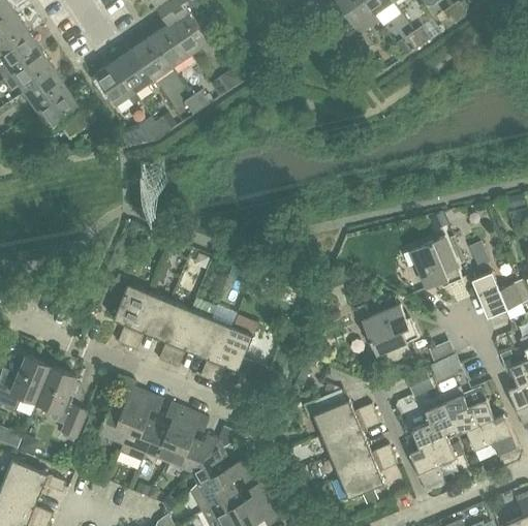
[(0,28),(17,18),(4,0),(2,0),(0,1),(0,28)]
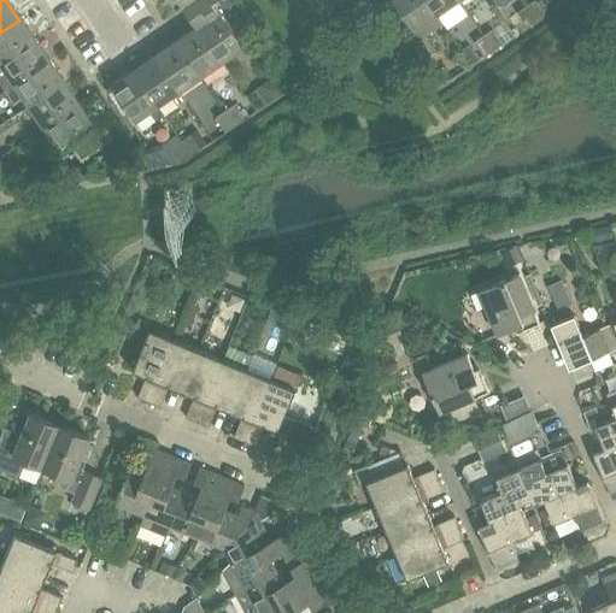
[(175,0),(182,10),(197,0),(175,0)]
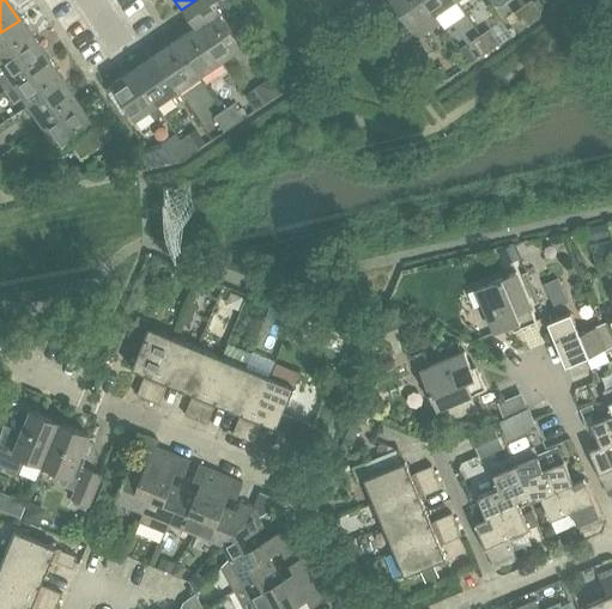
[(195,0),(181,10),(195,30),(197,30),(218,14),(211,4),(217,0),(195,0)]
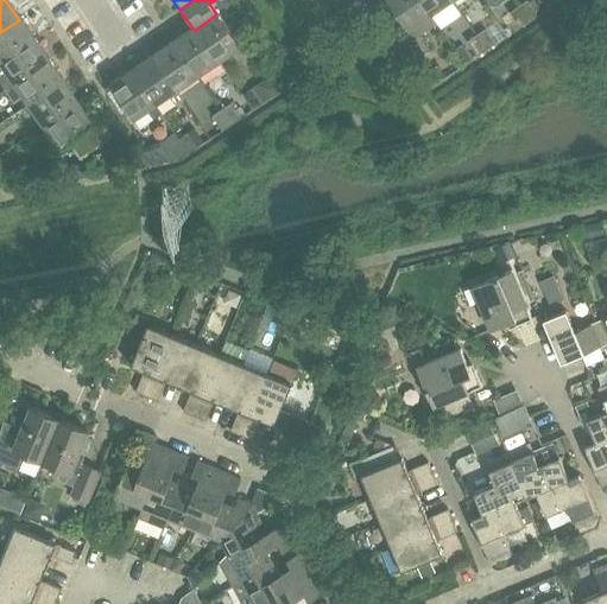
[(435,26),(429,18),(417,0),(385,0),(413,40),(435,26)]
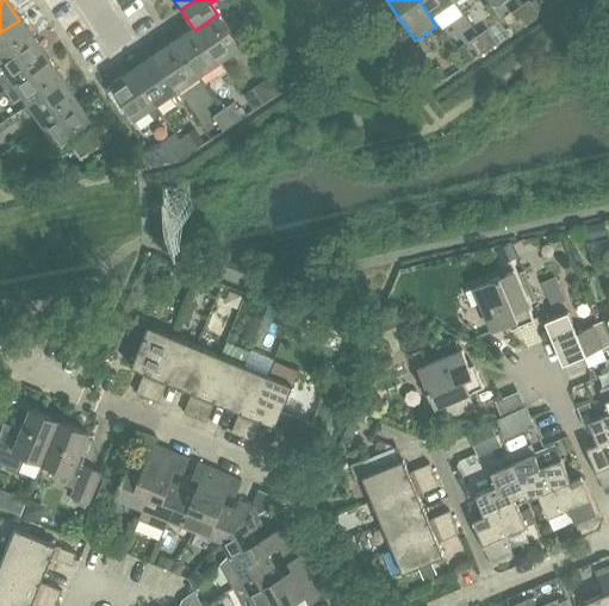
[(449,0),(418,0),(430,18),(452,4),(449,0)]
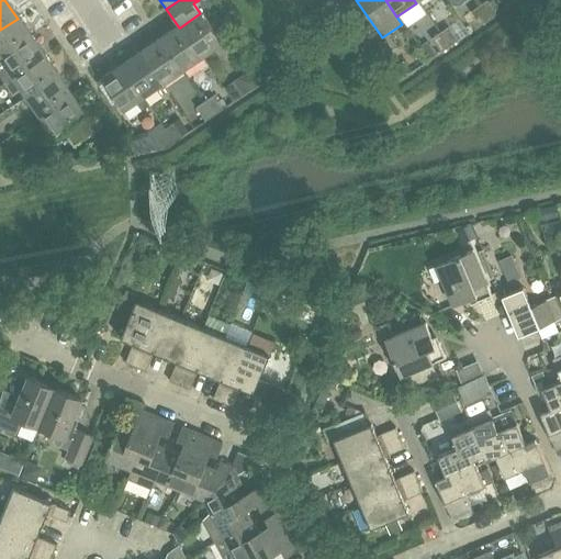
[(551,0),(540,0),(531,6),(540,18),(557,7),(551,0)]
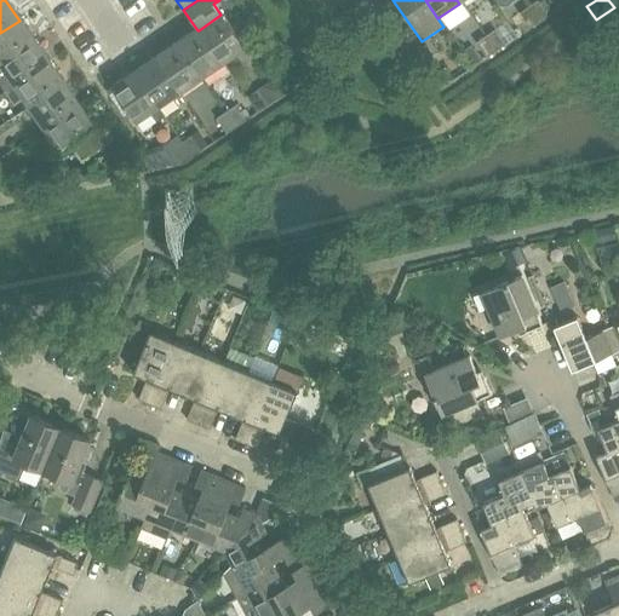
[(537,4),(528,10),(538,24),(548,18),(537,4)]
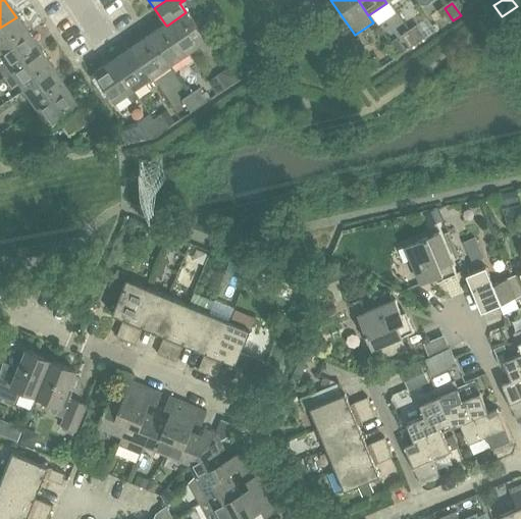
[(453,20),(445,8),(436,13),(445,26),(453,20)]
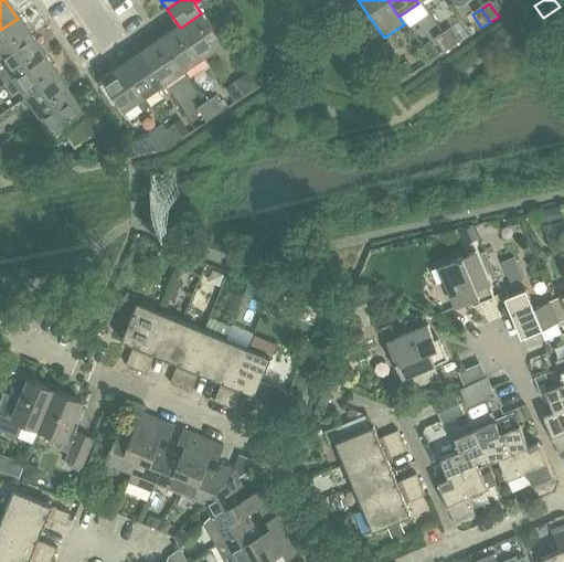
[(201,13),(181,28),(203,60),(215,51),(222,61),(230,55),(201,13)]
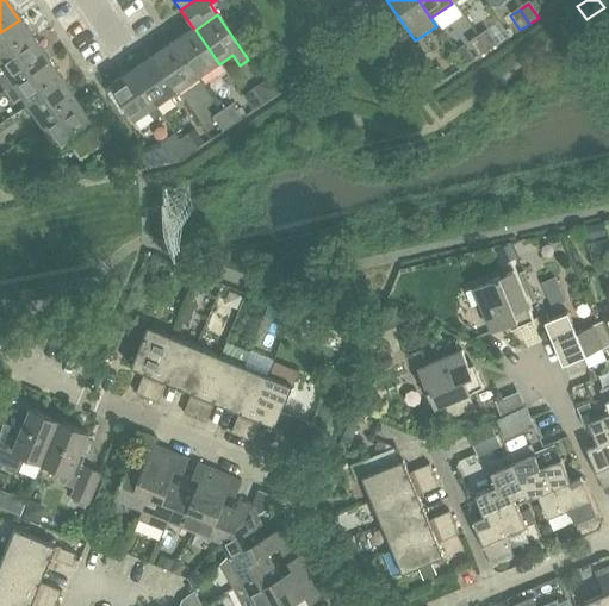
[(33,42),(19,20),(0,32),(0,64),(33,42)]
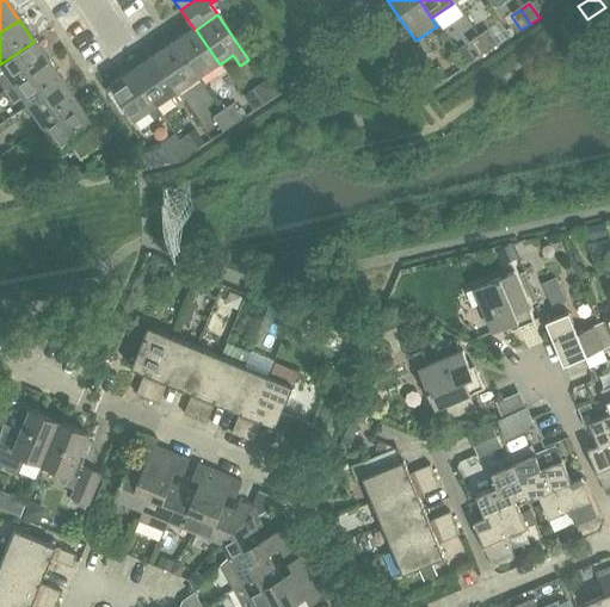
[(196,30),(195,30),(174,44),(198,79),(220,64),(196,30)]
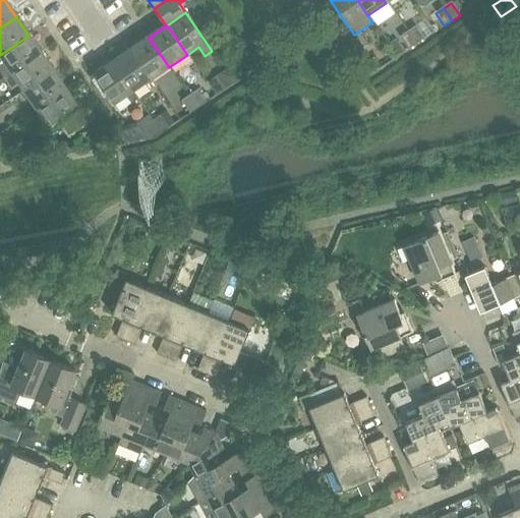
[(414,27),(407,33),(415,46),(423,40),(414,27)]
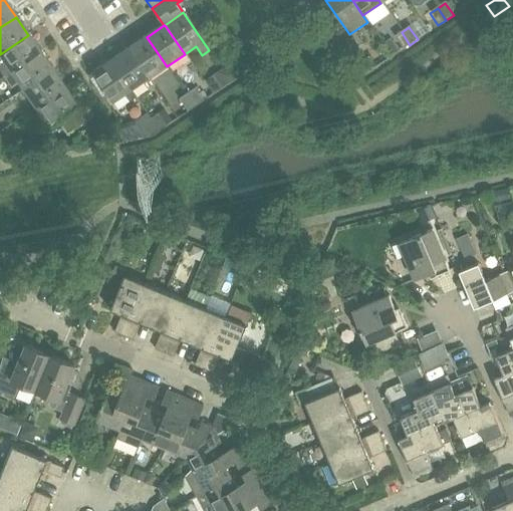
[(410,45),(402,32),(394,37),(402,50),(410,45)]
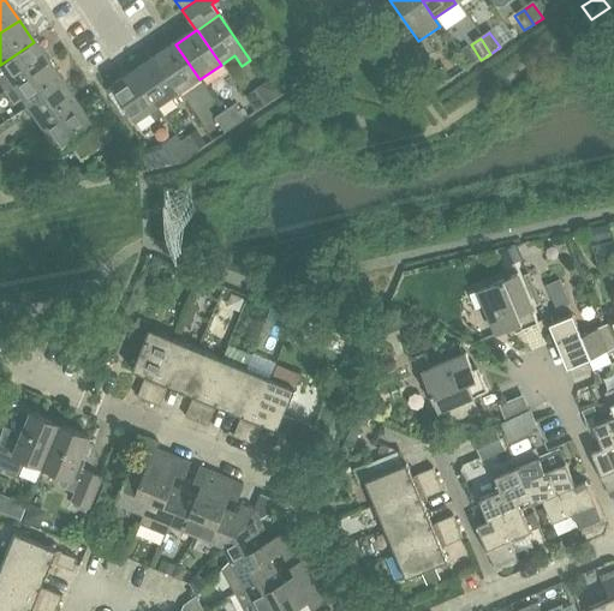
[(0,87),(5,94),(49,64),(34,42),(0,65),(0,87)]
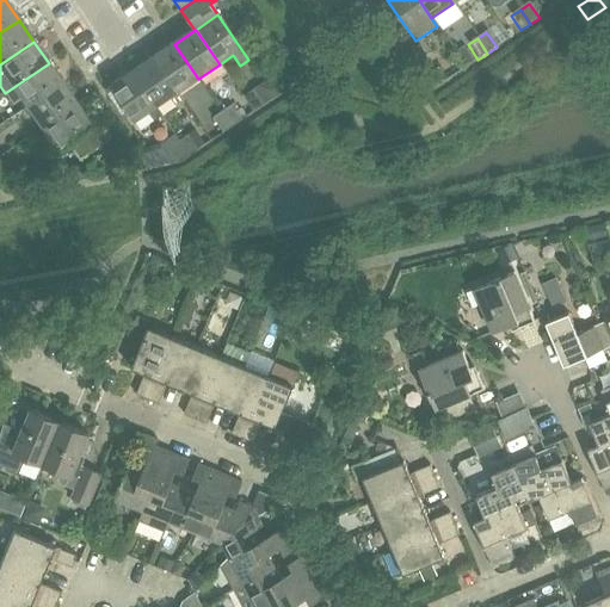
[(198,79),(174,44),(153,59),(177,93),(198,79)]
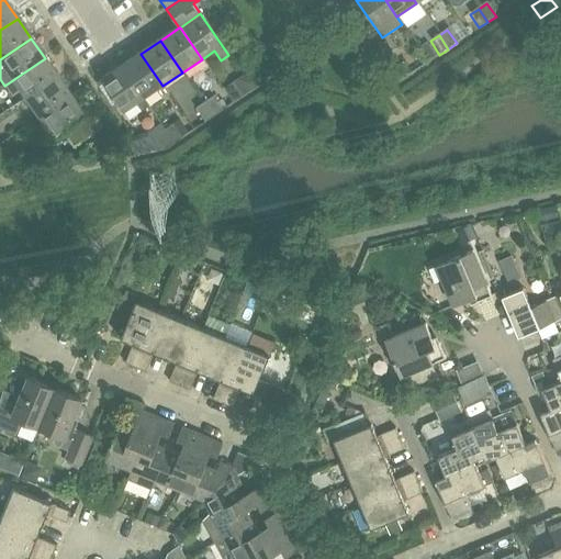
[(168,94),(163,86),(141,54),(121,67),(143,99),(156,90),(161,99),(168,94)]
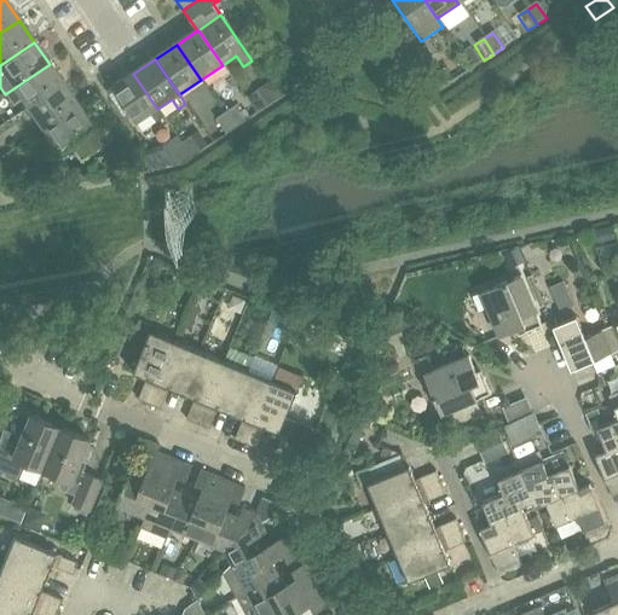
[(64,86),(50,64),(5,94),(13,108),(23,102),(29,110),(64,86)]
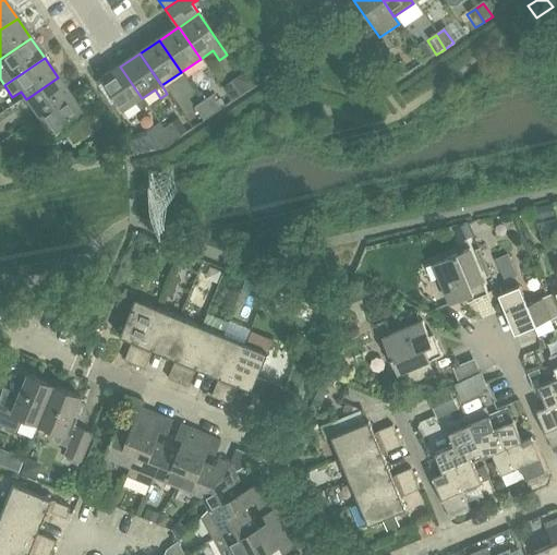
[(392,84),(401,79),(392,65),(384,71),(392,84)]
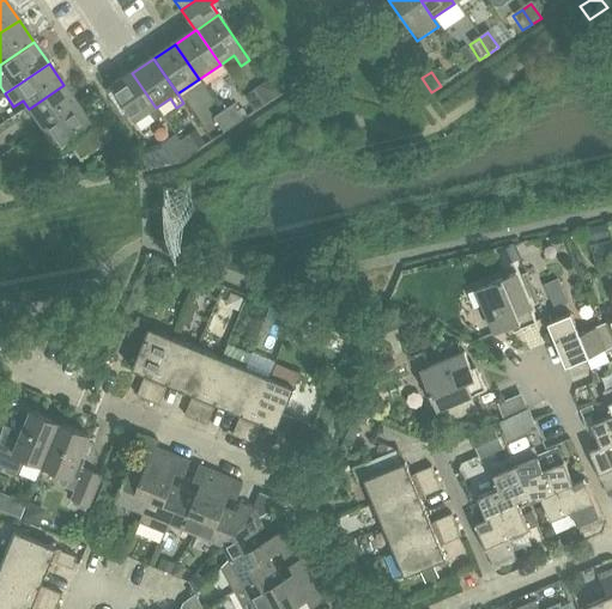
[(156,109),(156,108),(132,73),(109,89),(133,123),(147,114),(155,123),(163,119),(156,109)]
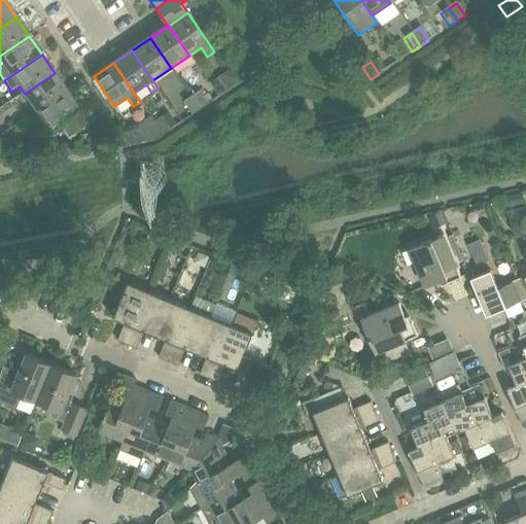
[(37,112),(67,92),(55,73),(25,94),(37,112)]
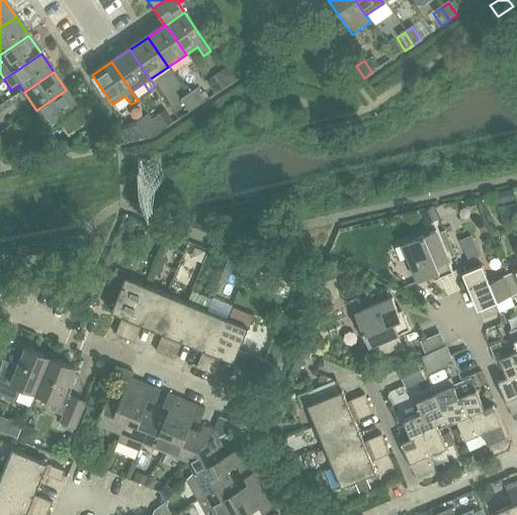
[(214,96),(223,91),(213,78),(205,84),(214,96)]
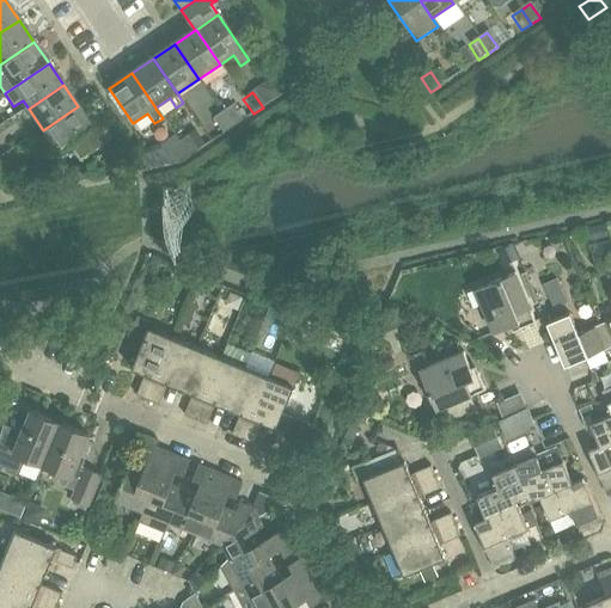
[(92,127),(78,106),(43,130),(52,143),(42,149),(49,161),(61,153),(59,152),(68,145),(80,161),(111,141),(98,123),(92,127)]
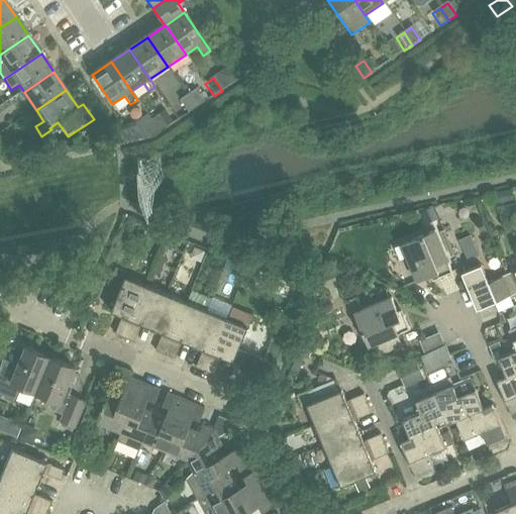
[(195,91),(188,96),(196,108),(204,103),(195,91)]
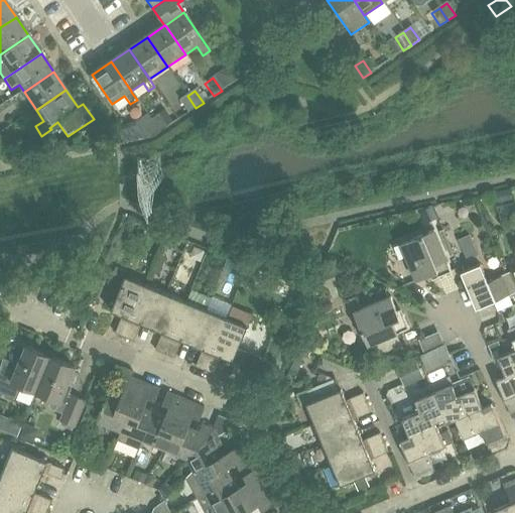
[(188,114),(196,108),(187,96),(179,101),(188,114)]
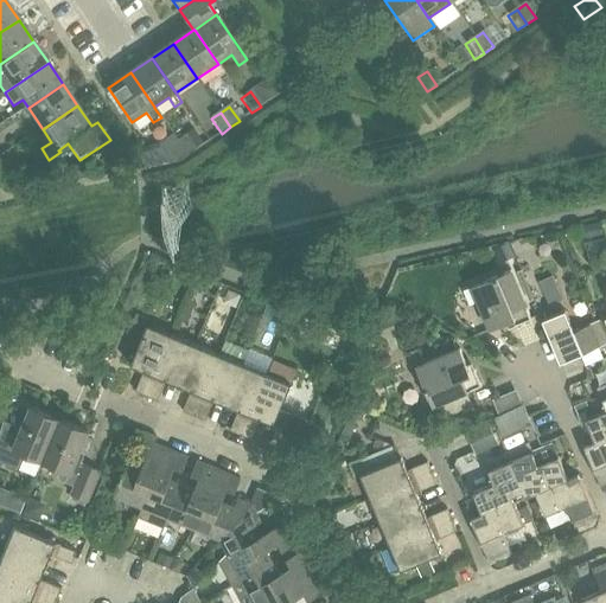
[(187,156),(178,141),(173,135),(158,146),(171,164),(179,162),(187,156)]
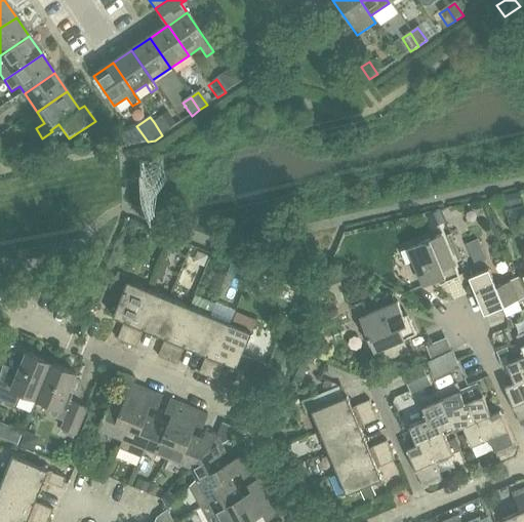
[(170,130),(162,117),(154,122),(162,135),(170,130)]
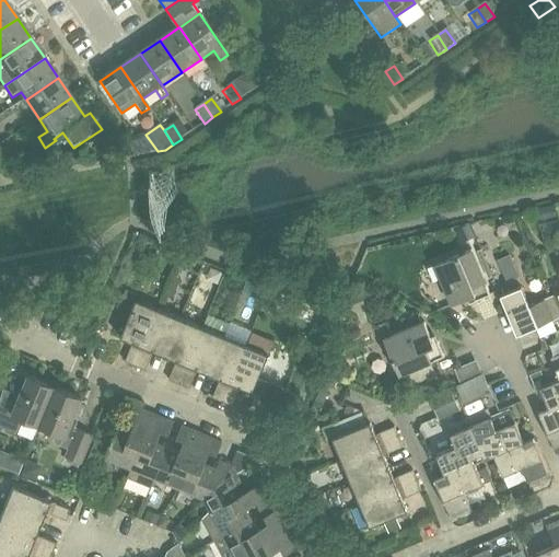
[(470,252),(434,267),(451,308),(472,299),(474,303),(489,297),(470,252)]
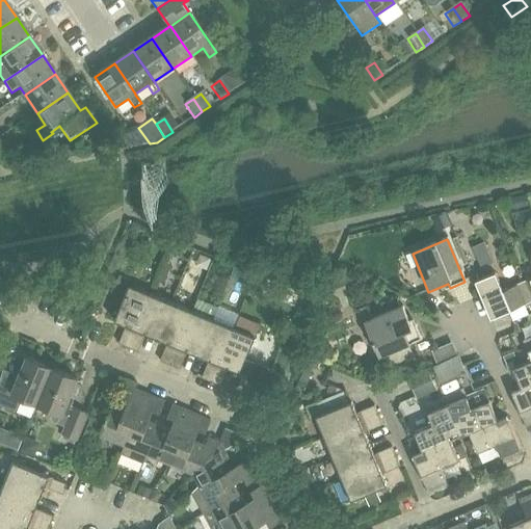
[(255,278),(243,272),(239,284),(249,288),(255,278)]
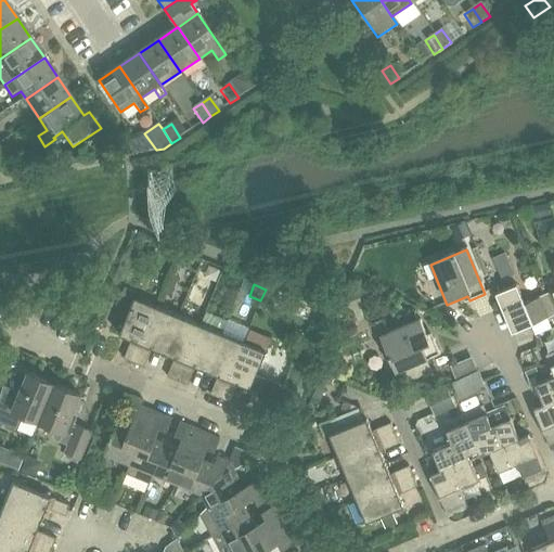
[(511,335),(551,319),(542,298),(524,306),(515,286),(494,295),(511,335)]
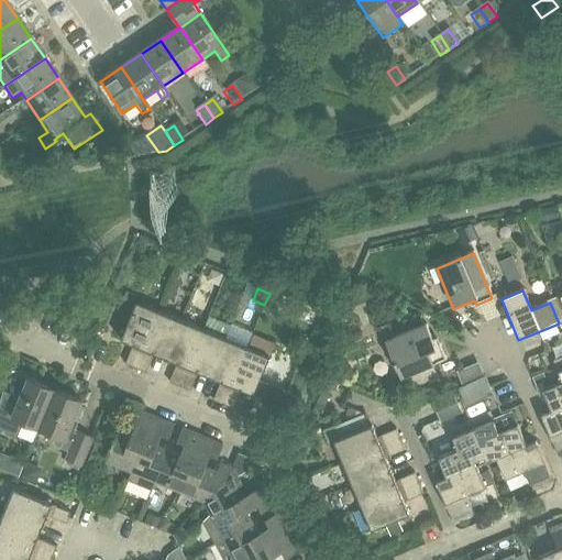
[(561,297),(550,303),(559,324),(561,321),(561,297)]
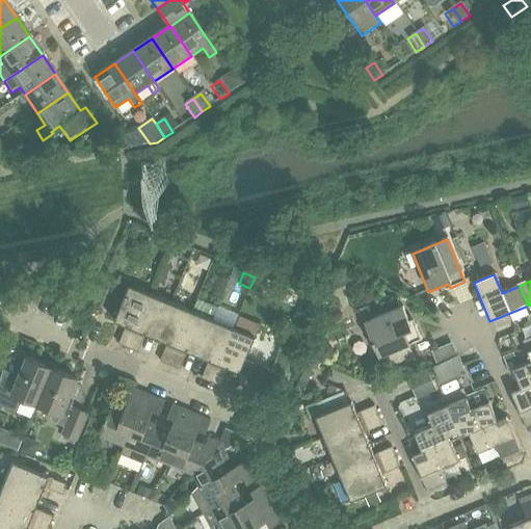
[(253,286),(246,298),(260,305),(266,293),(253,286)]
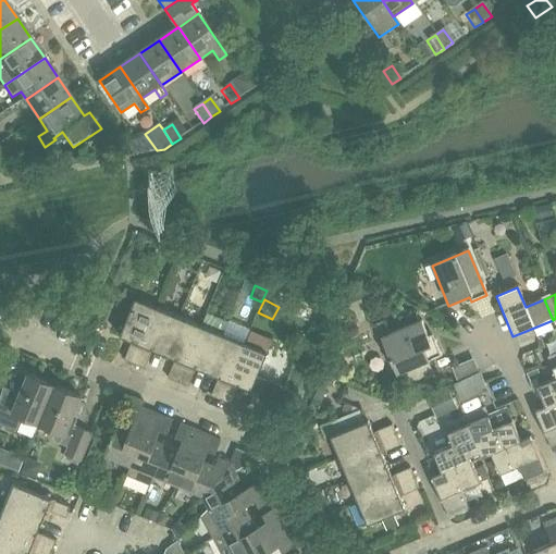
[(133,367),(157,310),(134,300),(119,339),(131,343),(123,362),(133,367)]
